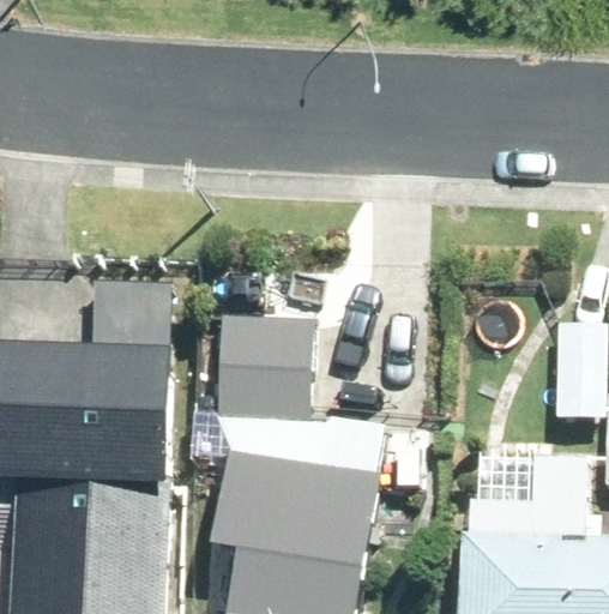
[(221,311),(217,419),(308,422),(313,314),(221,311)]
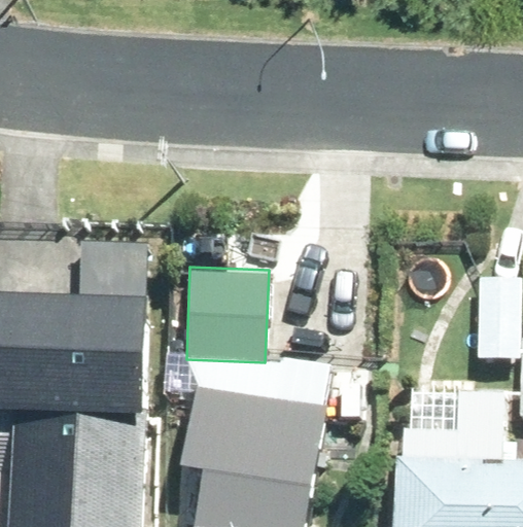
[(476,276),(475,354),(516,355),(516,413),(522,413),(522,334),(518,334),(519,277),(476,276)]
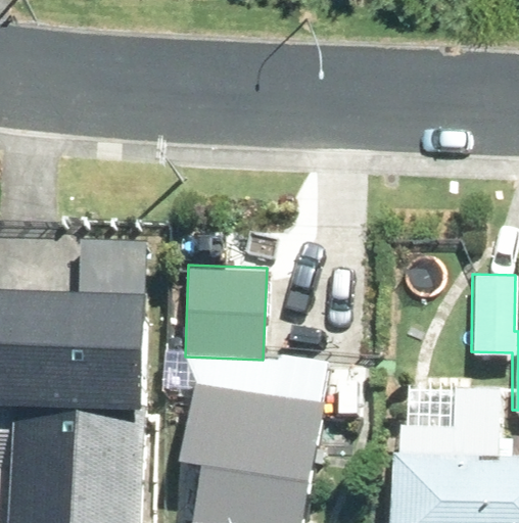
[(0,403),(16,405),(8,522),(136,522),(144,294),(0,287),(0,403)]
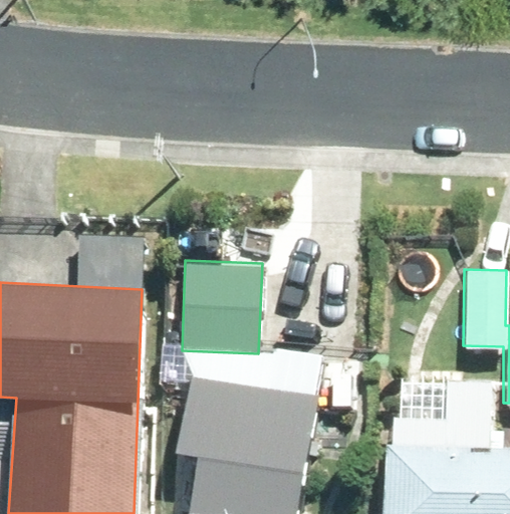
[(198,456),(188,513),(296,513),(316,396),(188,374),(176,453),(198,456)]
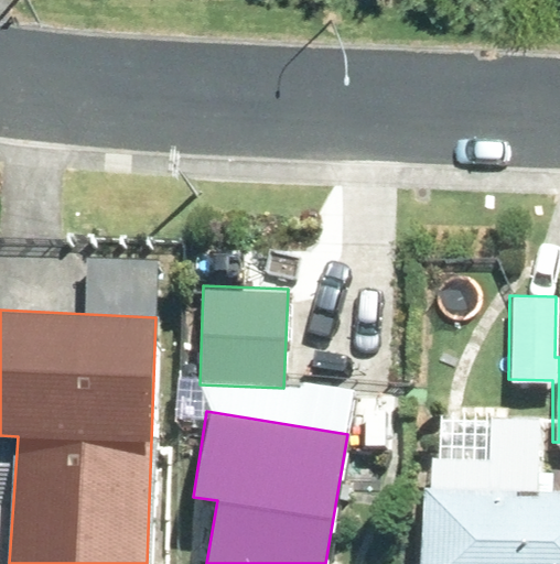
[(431,488),(423,488),(419,563),(559,563),(559,490),(551,490),(552,468),(535,467),(535,416),(490,416),(490,461),(432,459),(431,488)]
